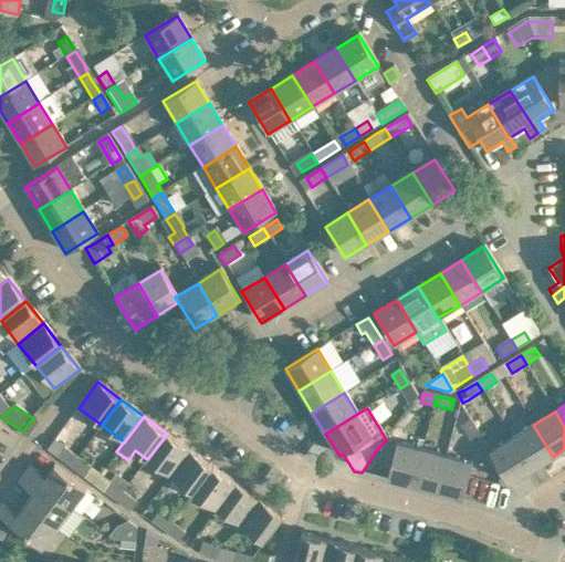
[(469,422),(461,426),(469,440),(478,436),(469,422)]
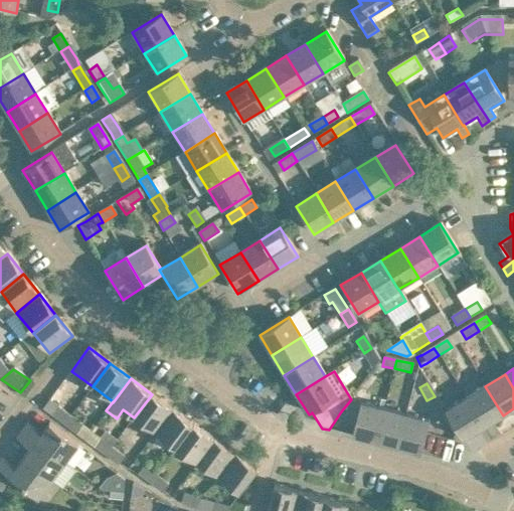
[(503,415),(485,386),(465,399),(483,428),(503,415)]
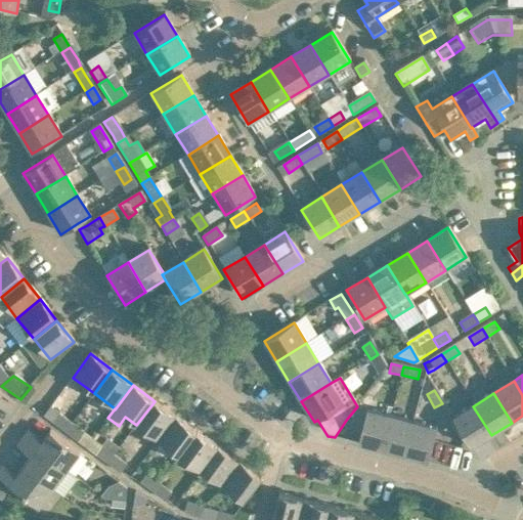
[(2,408),(10,415),(15,406),(5,398),(1,403),(2,408)]
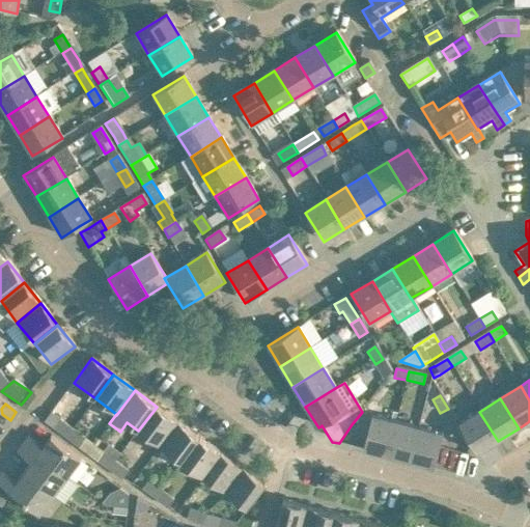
[(177,422),(157,407),(138,431),(160,447),(177,422)]
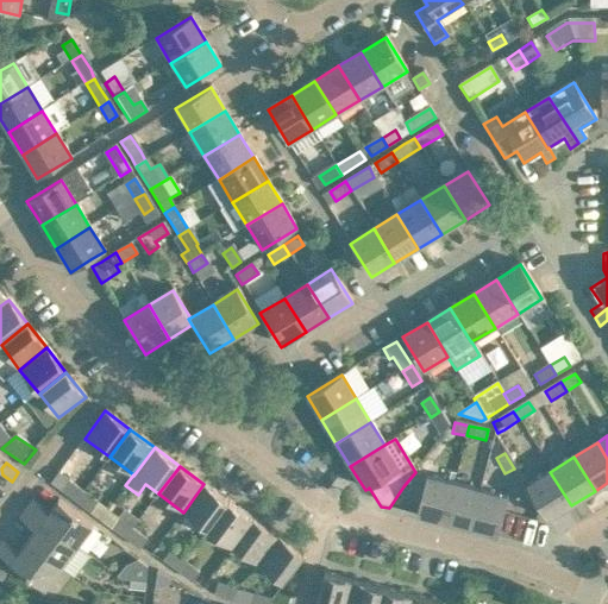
[(547,521),(571,505),(550,472),(526,486),(547,521)]
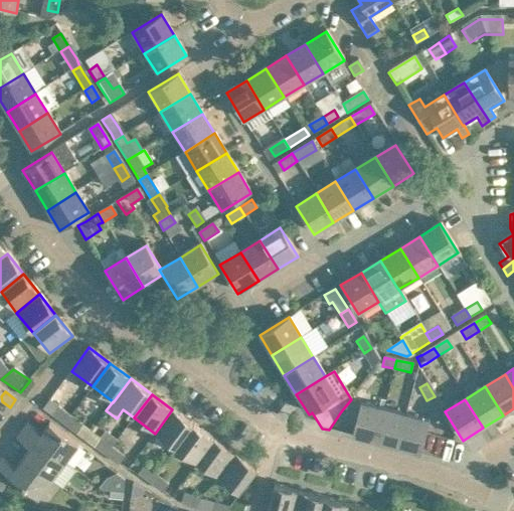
[(351,437),(374,443),(383,409),(360,403),(351,437)]
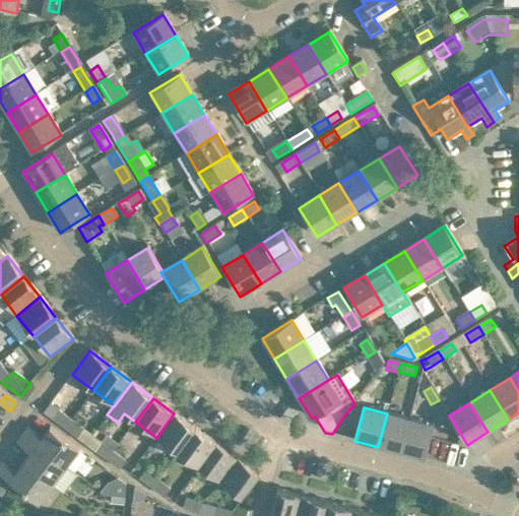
[(51,422),(64,431),(69,423),(57,413),(51,422)]
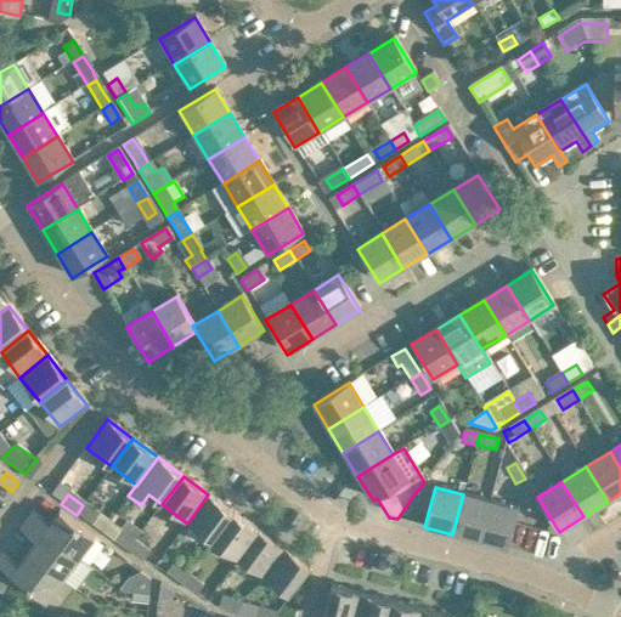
[(208,494),(187,524),(213,542),(233,514),(208,494)]
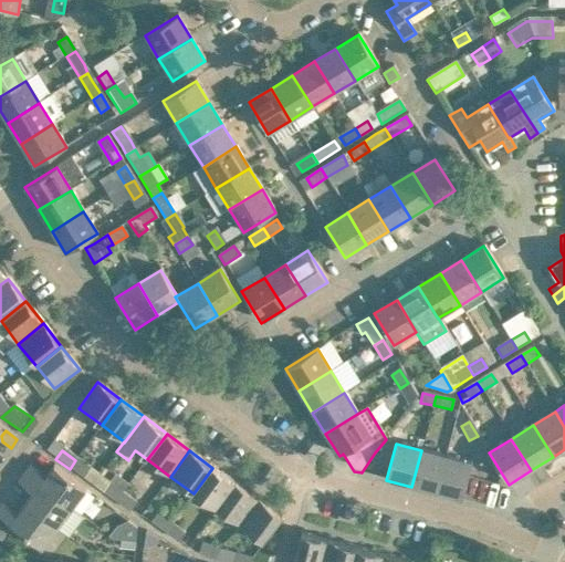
[(411,487),(437,493),(447,457),(421,450),(411,487)]
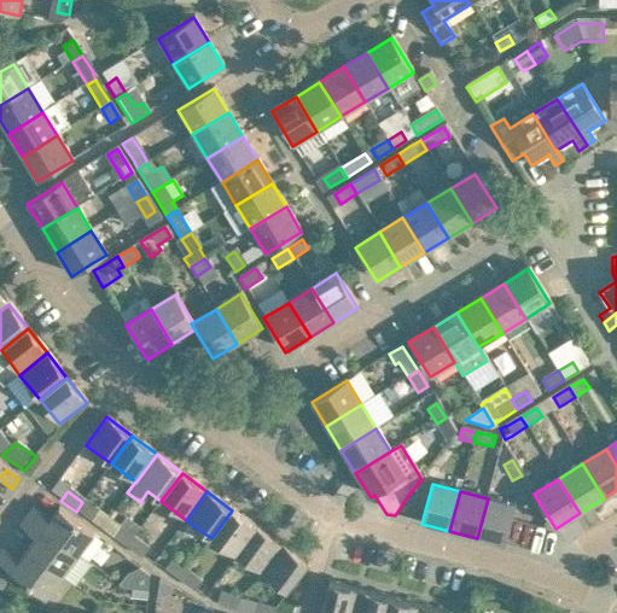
[(514,506),(488,498),(477,538),(505,546),(514,506)]
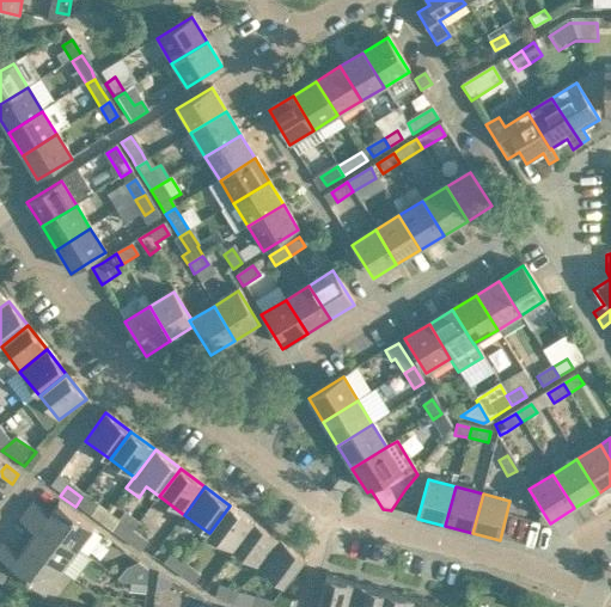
[(89,516),(95,507),(81,497),(75,507),(89,516)]
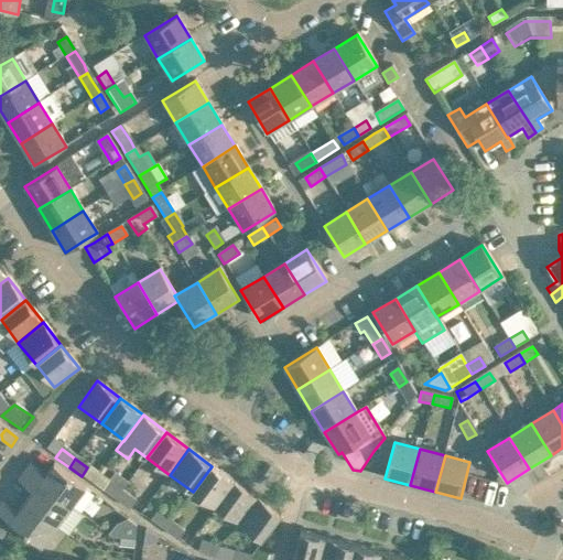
[(54,465),(45,476),(29,465),(23,473),(71,508),(79,496),(85,501),(90,493),(85,490),(54,465)]
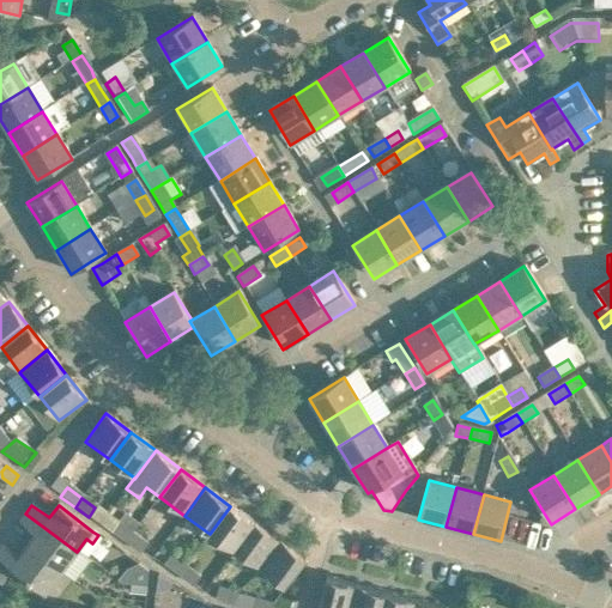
[(230,506),(210,534),(234,552),(255,524),(230,506)]
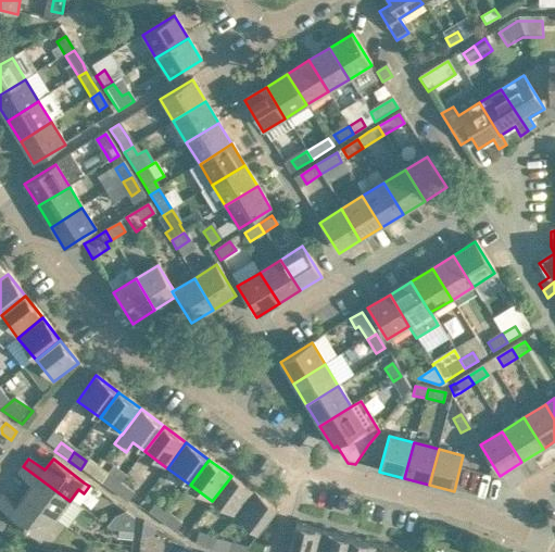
[(17,474),(25,480),(33,486),(24,497),(55,521),(70,501),(23,466),(17,474)]
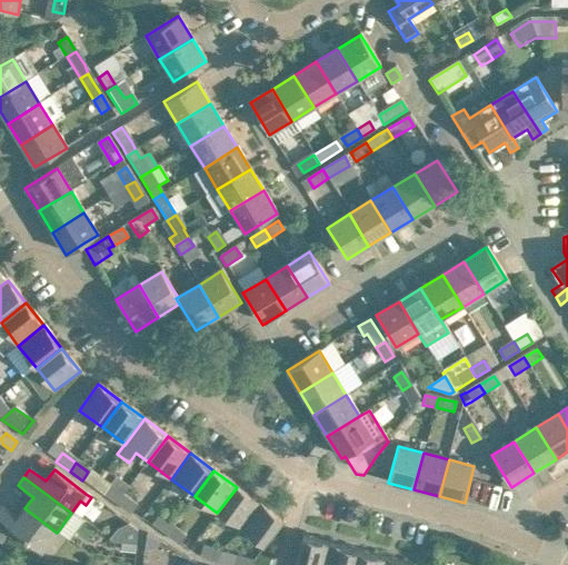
[(101,495),(116,506),(121,498),(107,487),(101,495)]
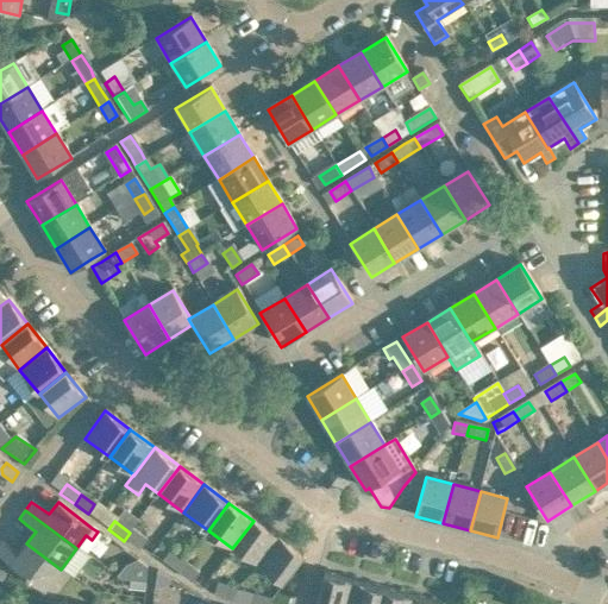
[(257,567),(279,540),(254,521),(232,548),(257,567)]
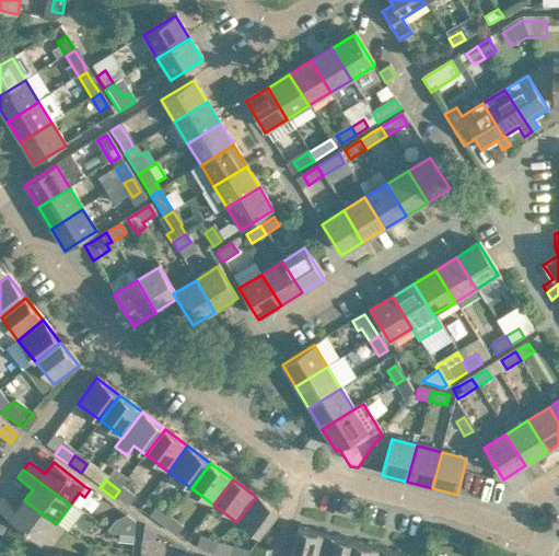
[(127,507),(132,499),(119,490),(114,498),(127,507)]
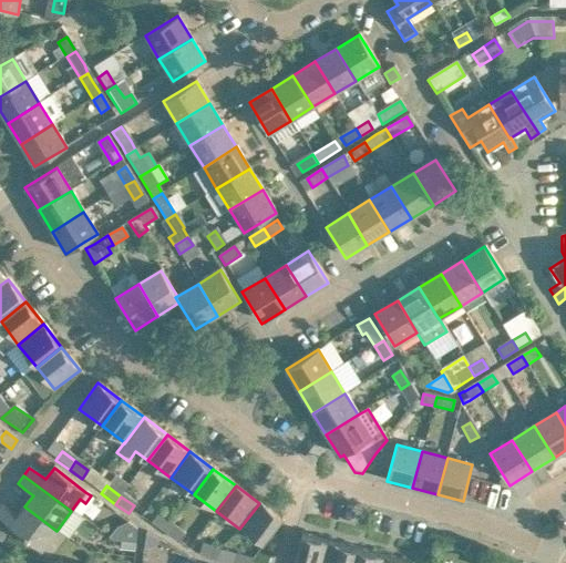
[(283,520),(259,503),(239,529),(263,545),(283,520)]
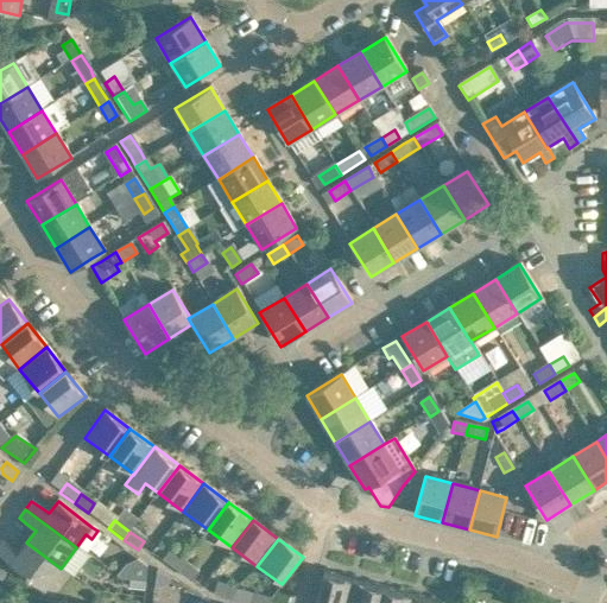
[(11,554),(10,548),(0,541),(0,556),(6,560),(11,554)]
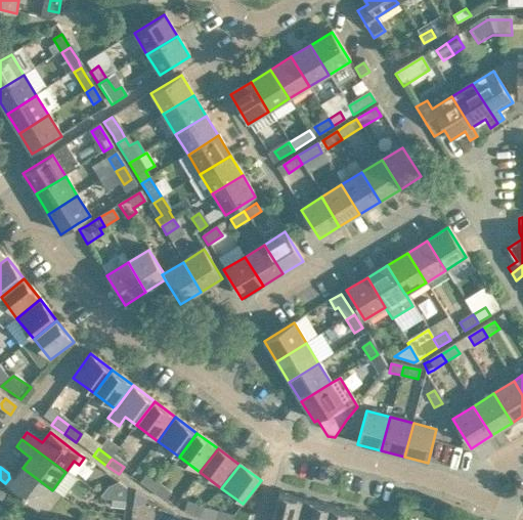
[(39,508),(52,490),(23,468),(9,486),(39,508)]
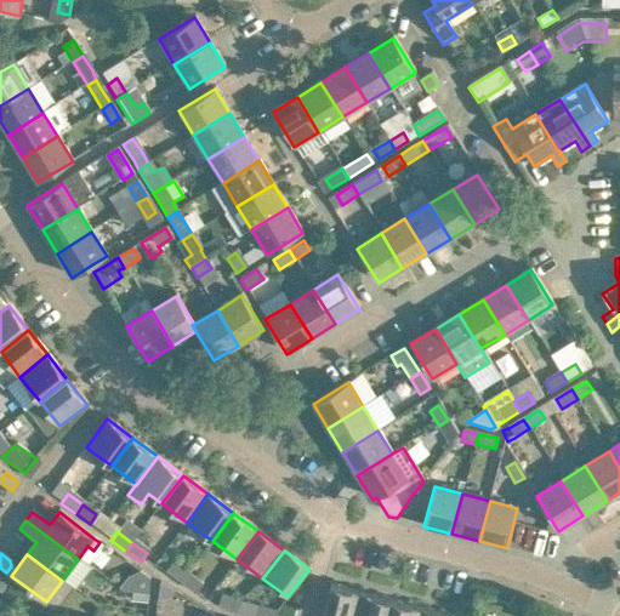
[(172,563),(165,572),(181,583),(187,574),(172,563)]
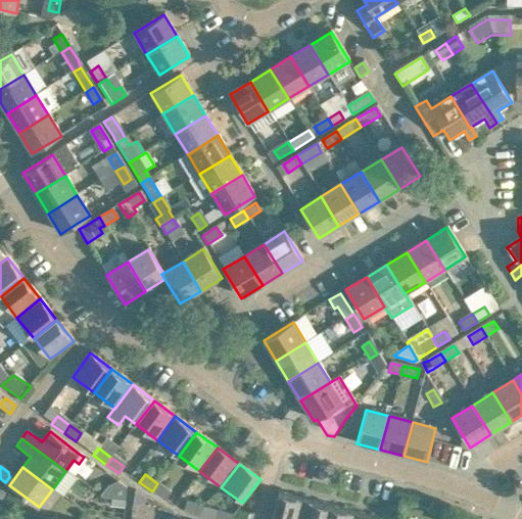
[(110,500),(124,502),(125,502),(126,488),(117,482),(107,487),(100,497),(104,500),(110,500)]
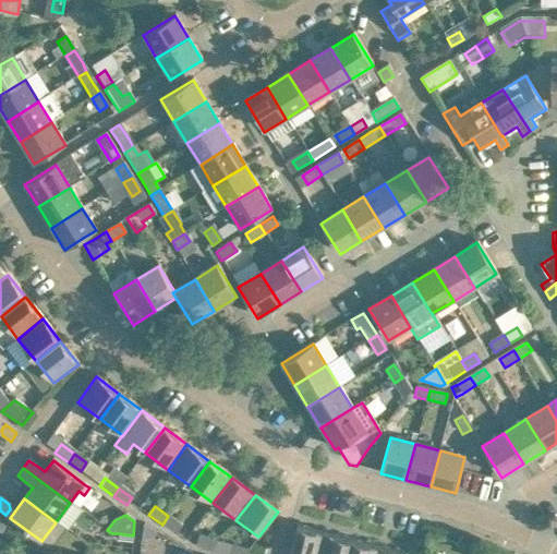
[(176,534),(182,526),(168,516),(162,525),(176,534)]
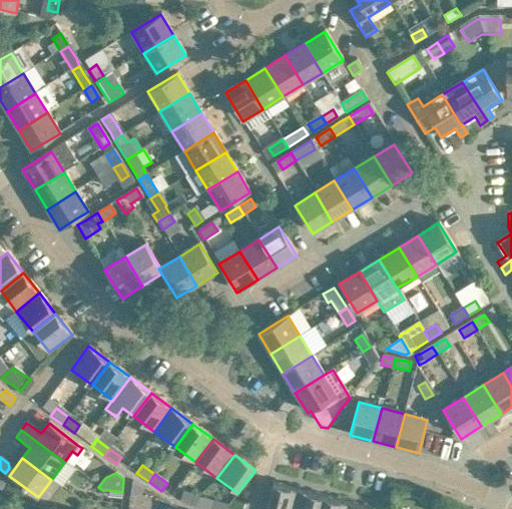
[(293,508),(298,491),(273,484),(266,508),(293,508)]
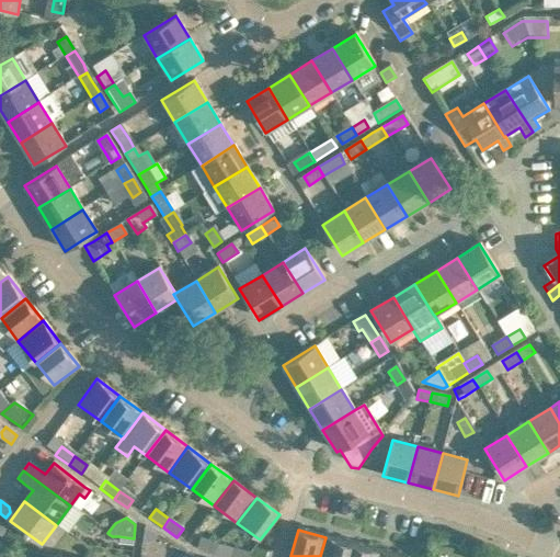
[(350,556),(353,544),(326,537),(320,556),(350,556)]
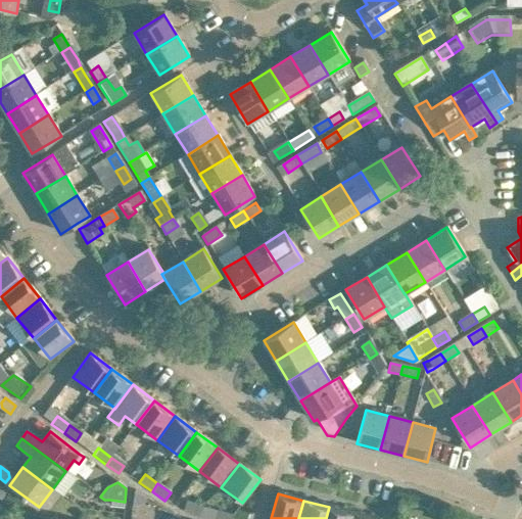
[(183,512),(198,517),(201,507),(187,502),(183,512)]
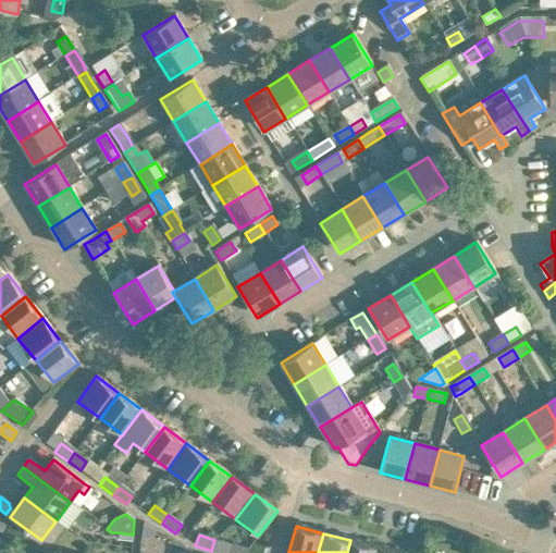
[(214,540),(211,551),(215,552),(247,552),(248,550),(232,545),(214,540)]
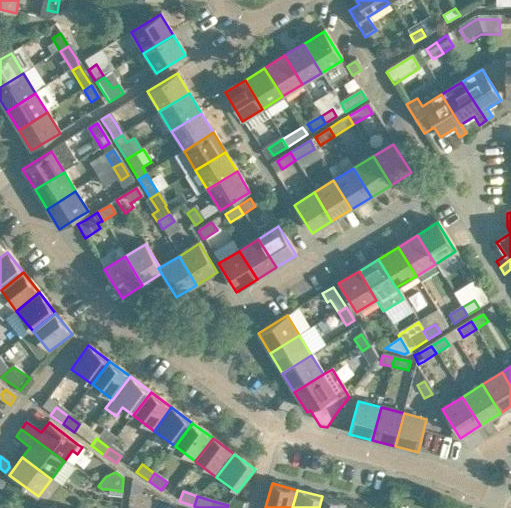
[(322,496),(319,507),(346,507),(347,503),(322,496)]
